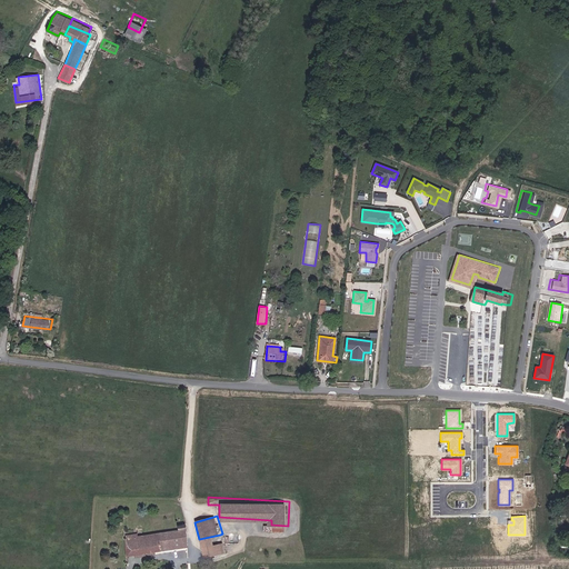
[(188,546),(183,525),(177,526),(177,529),(161,531),(130,537),(129,533),(127,535),(127,537),(121,538),(125,556),(135,555),(155,551),(188,546)]
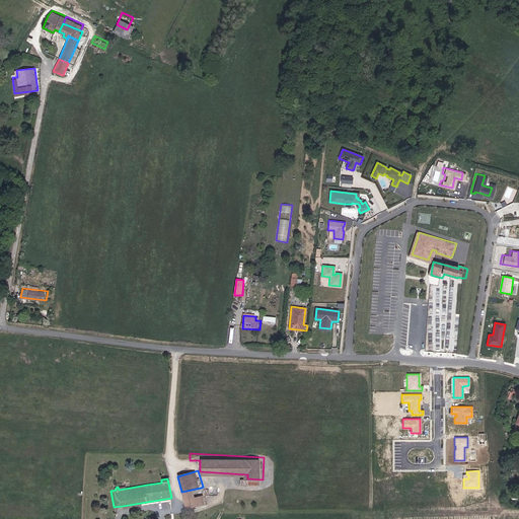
[(194,496),(203,493),(201,488),(181,492),(188,511),(198,508),(194,496)]
